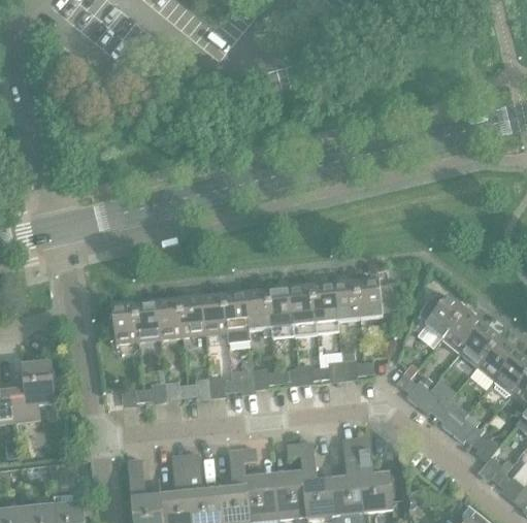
[(394,304),(393,290),(389,282),(388,283),(380,284),(379,278),(357,280),(361,318),(383,316),(383,312),(391,311),(393,311),(394,304)]
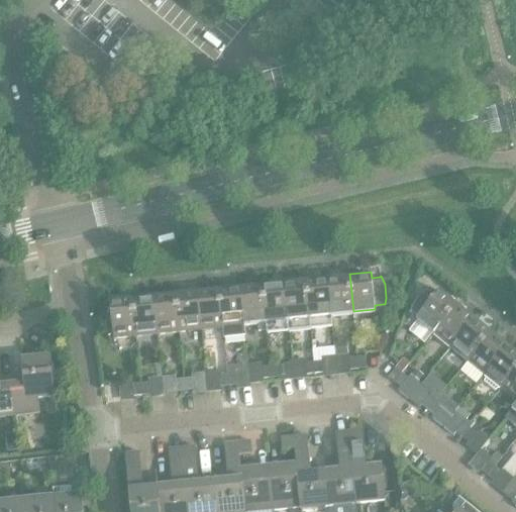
[(353,311),(349,274),(327,277),(331,313),(353,311)]
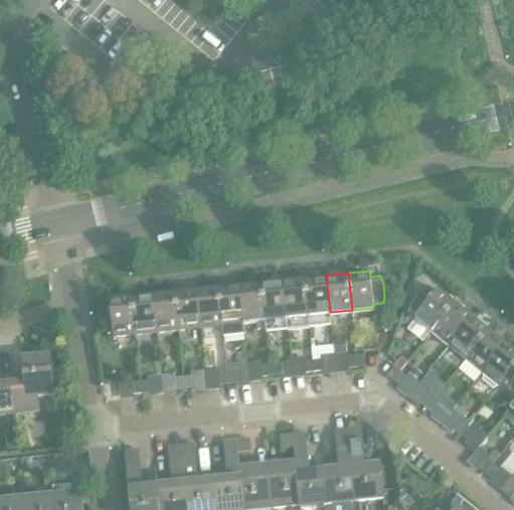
[(331,322),(330,312),(326,276),(303,278),(308,324),(331,322)]
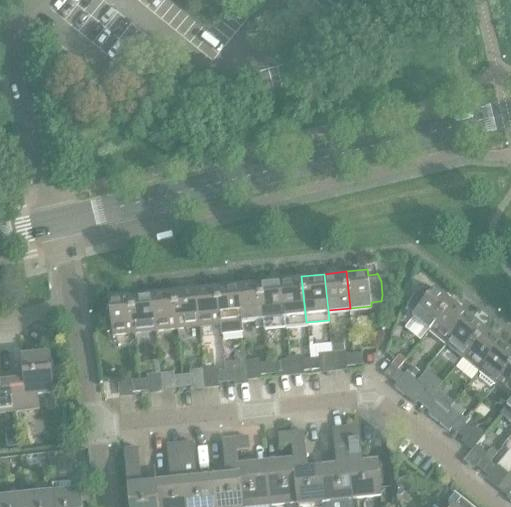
[(306,322),(301,276),(280,278),(285,325),(306,322)]
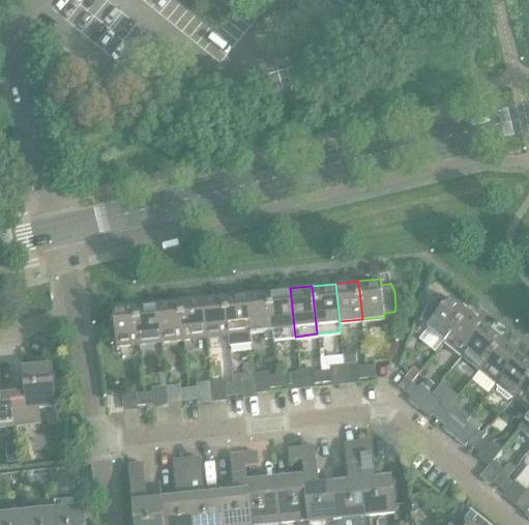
[(295,337),(290,288),(268,290),(273,334),(273,339),(295,337)]
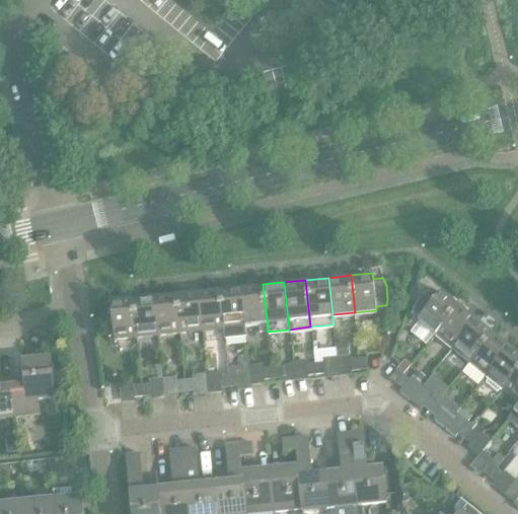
[(268,327),(263,284),(241,287),(244,323),(259,321),(259,328),(268,327)]
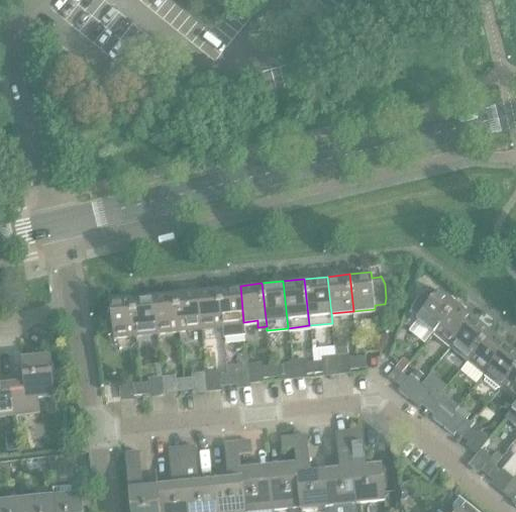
[(432,329),(455,301),(438,288),(435,292),(429,285),(419,292),(412,302),(411,307),(419,312),(415,316),(432,329)]
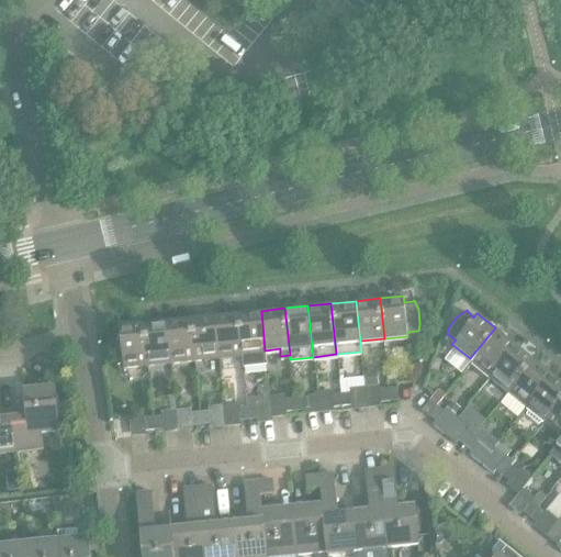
[(265,351),(261,311),(237,313),(242,353),(265,351)]
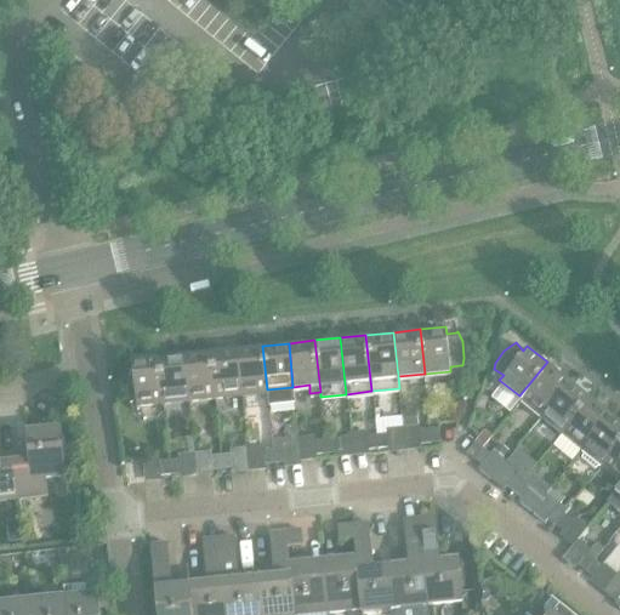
[(267,389),(262,346),(235,348),(240,392),(267,389)]
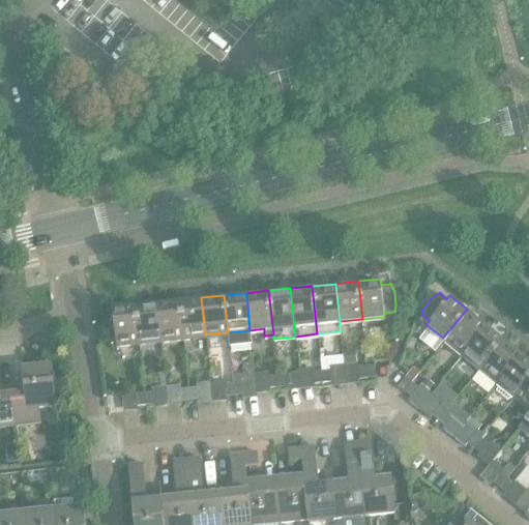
[(205,334),(201,297),(179,299),(182,337),(205,334)]
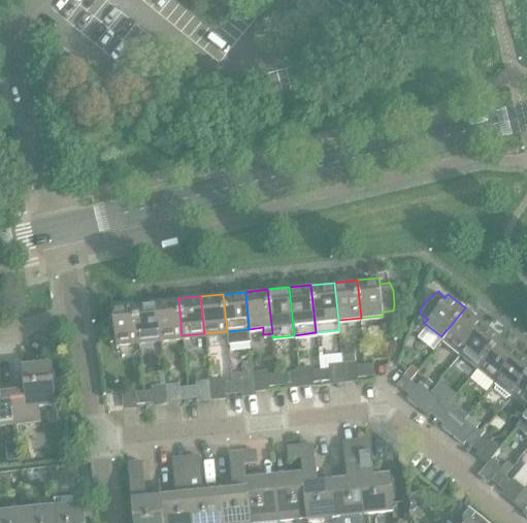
[(182,335),(178,298),(156,300),(160,338),(182,335)]
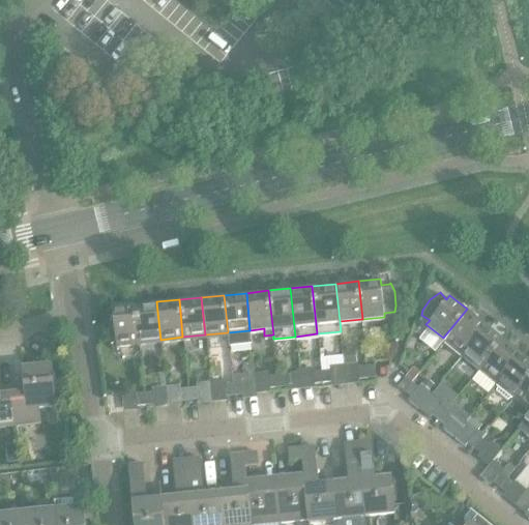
[(160,340),(156,301),(134,304),(138,342),(160,340)]
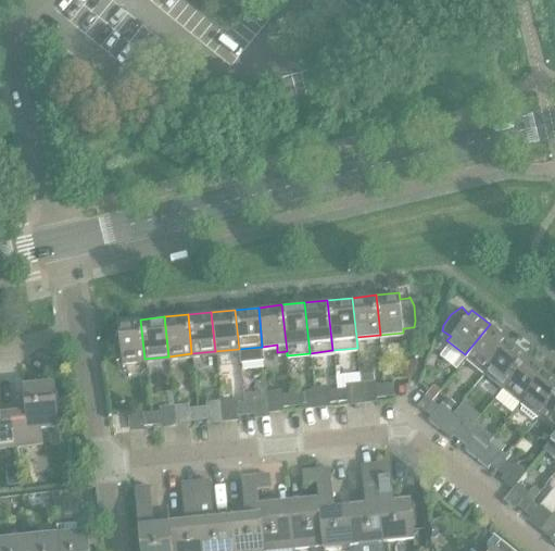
[(144,359),(140,320),(117,322),(122,361),(144,359)]
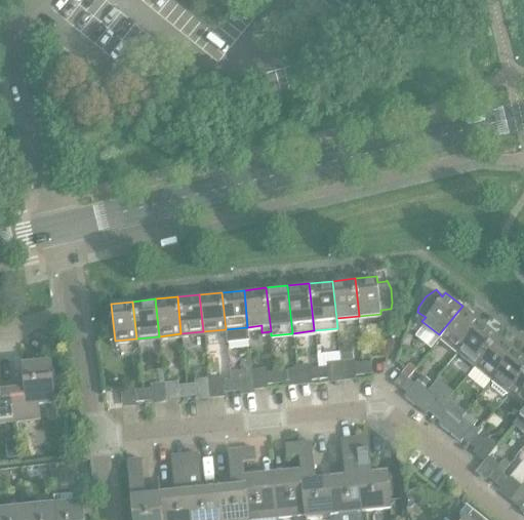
[(456,349),(480,320),(462,306),(439,334),(456,349)]
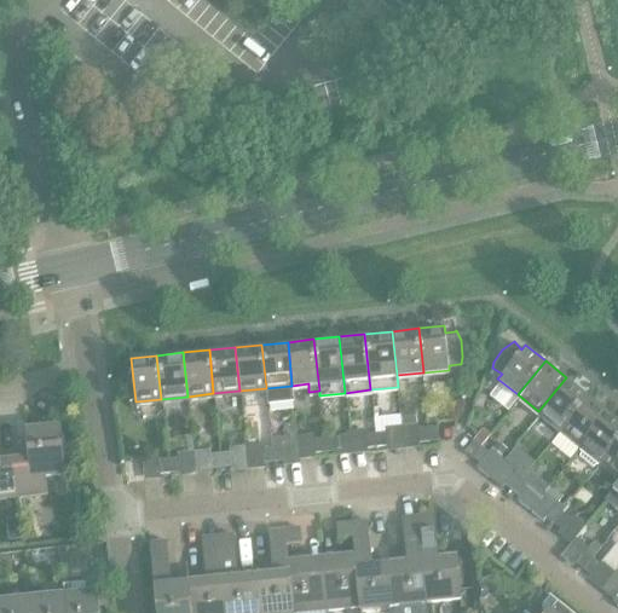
[(559,427),(585,393),(566,377),(538,411),(559,427)]
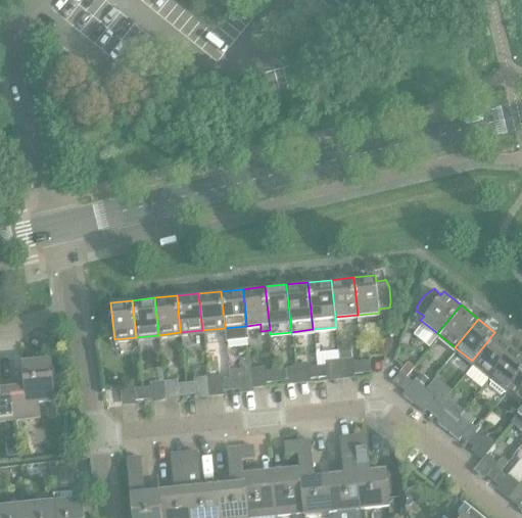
[(488,375),(512,345),(494,332),(472,361),(488,375)]
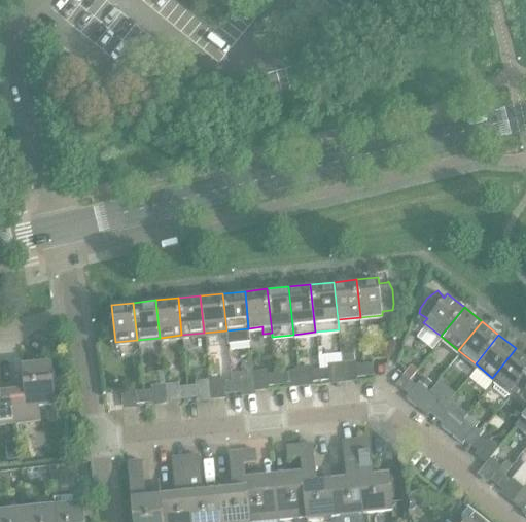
[(510,392),(525,370),(525,356),(516,348),(492,378),(510,392)]
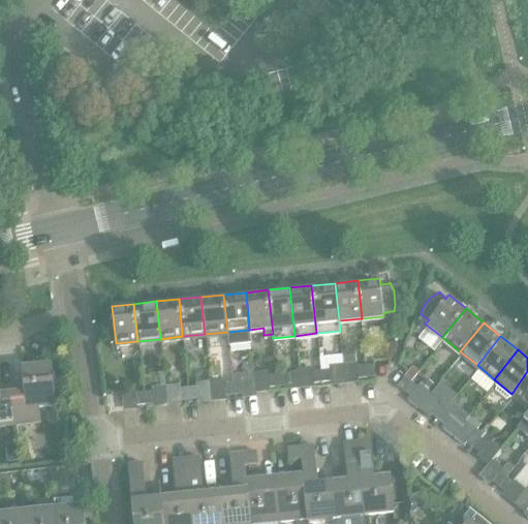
[(55,403),(52,362),(22,365),(24,390),(12,391),(14,422),(39,419),(38,404),(55,403)]
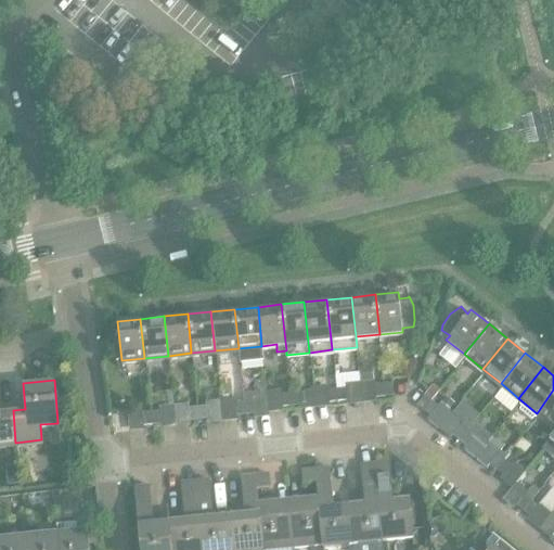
[(394,392),(391,380),(384,381),(386,393),(394,392)]
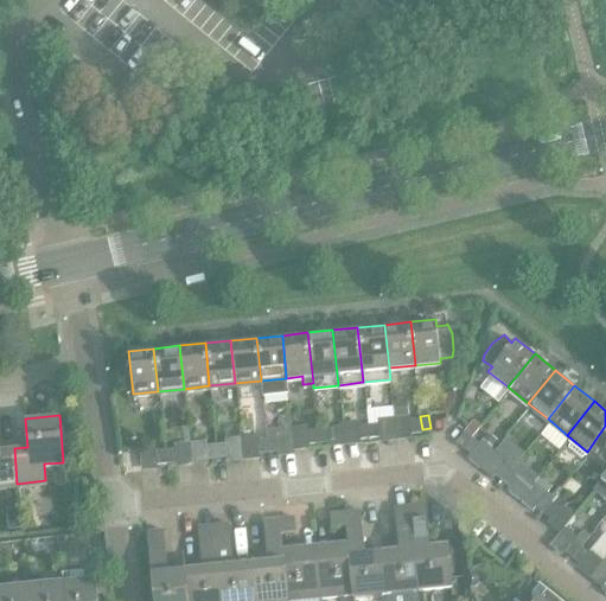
[(422,429),(420,416),(410,417),(413,430),(422,429)]
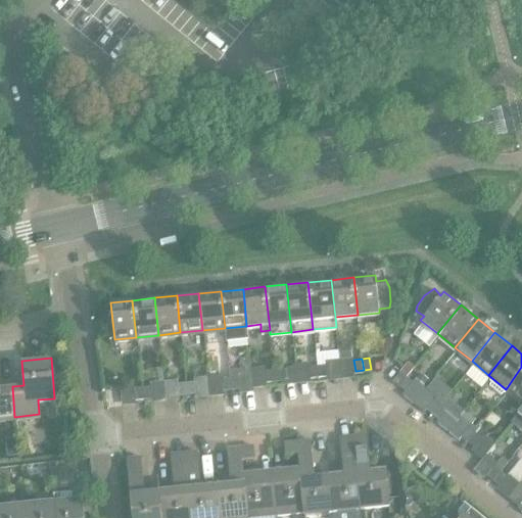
[(328,373),(326,362),(317,363),(318,375),(328,373)]
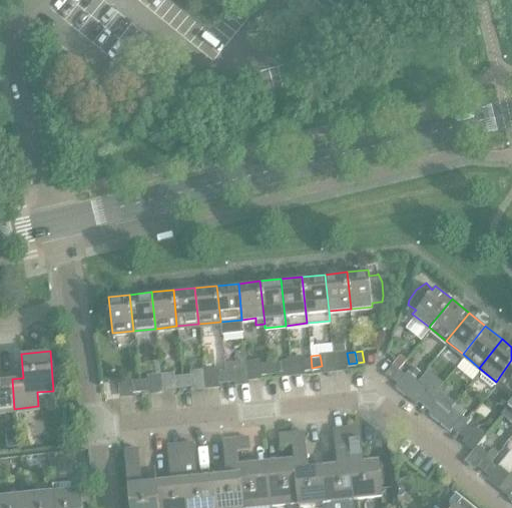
[(312,368),(311,356),(304,357),(305,368),(312,368)]
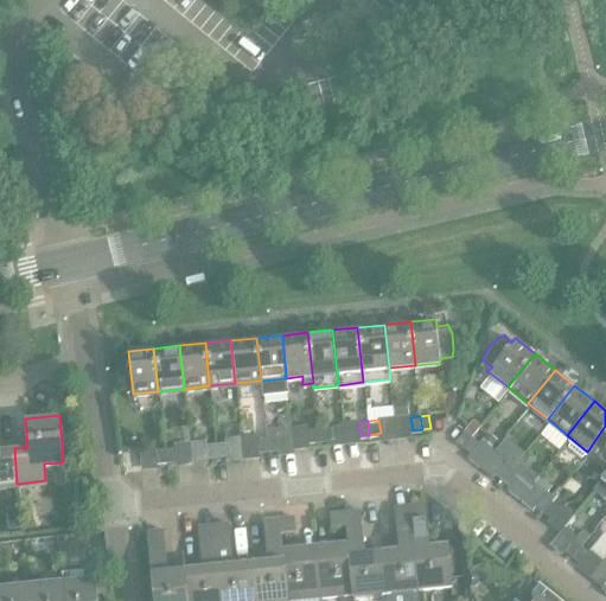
[(329,440),(326,426),(317,427),(319,441),(329,440)]
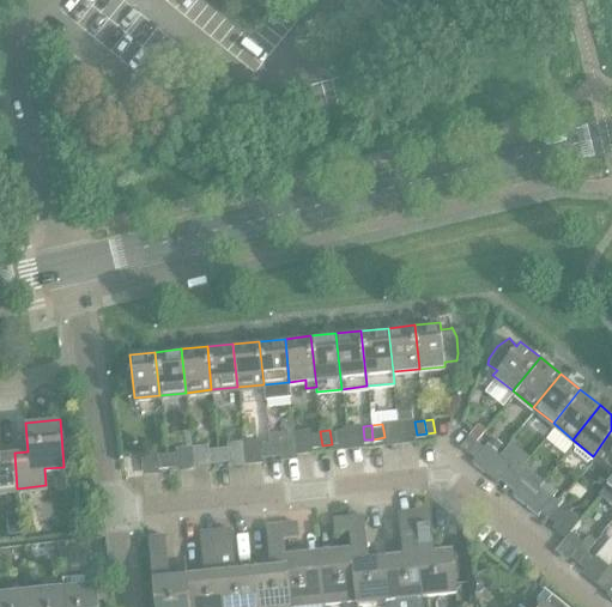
[(611,430),(593,456),(611,471),(611,430)]
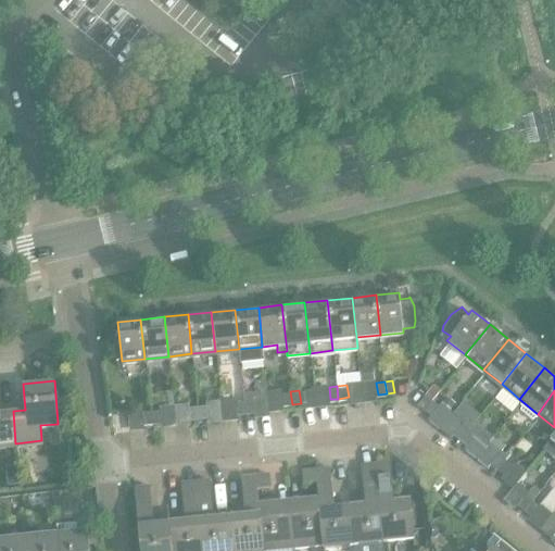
[(292,404),(290,391),(282,392),(284,404),(292,404)]
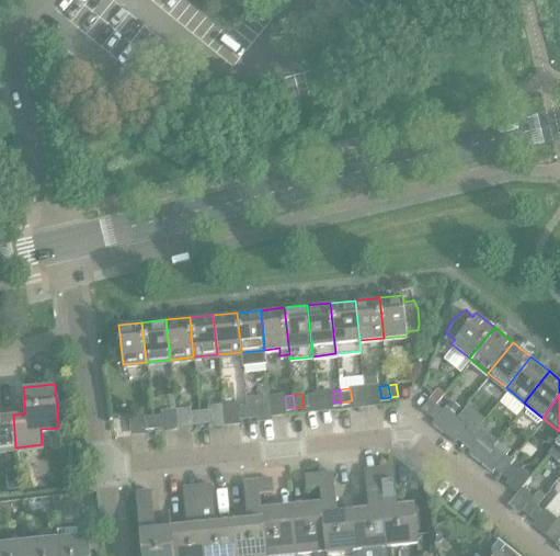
[(426,410),(435,400),(430,396),(421,406),(426,410)]
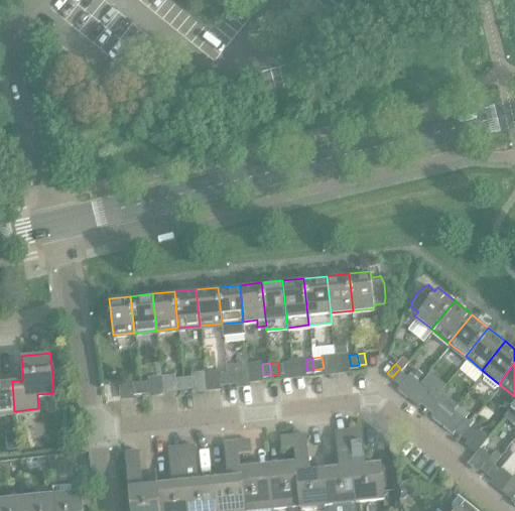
[(399,382),(407,373),(400,368),(392,377),(399,382)]
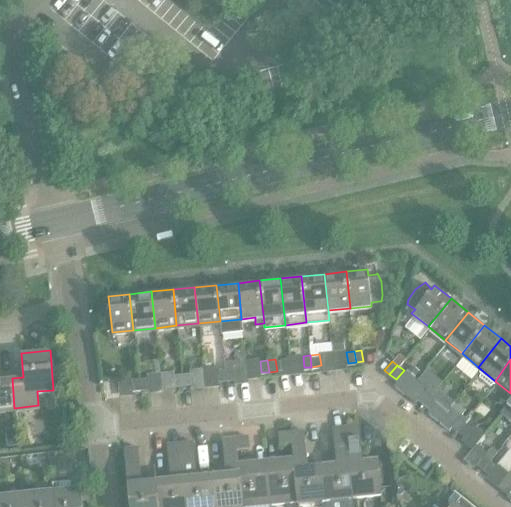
[(406,390),(418,375),(407,366),(404,370),(396,379),(395,381),(406,390)]
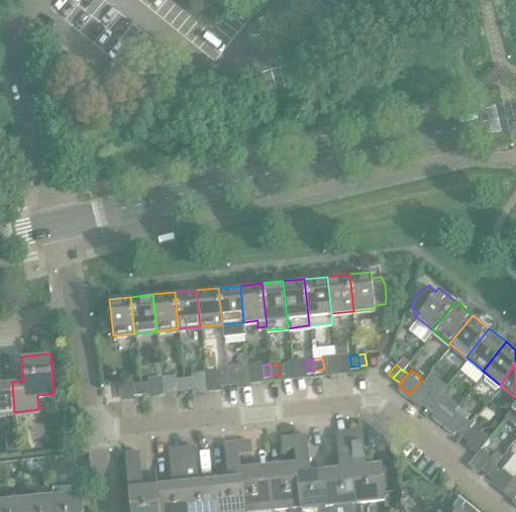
[(237,382),(235,371),(227,372),(228,383),(237,382)]
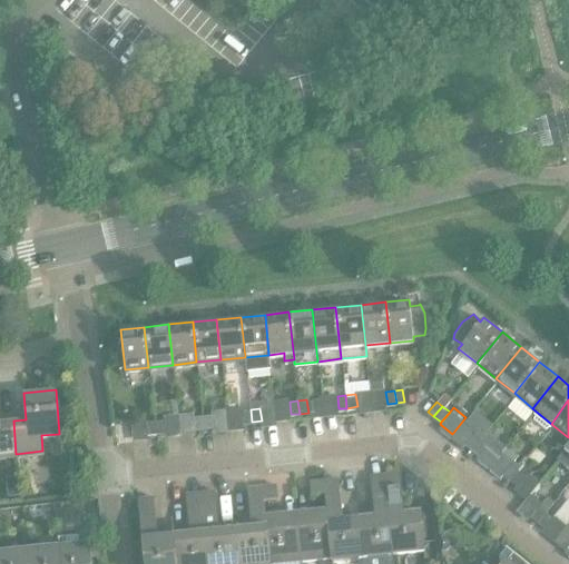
[(252,422),(251,409),(243,411),(244,423),(252,422)]
